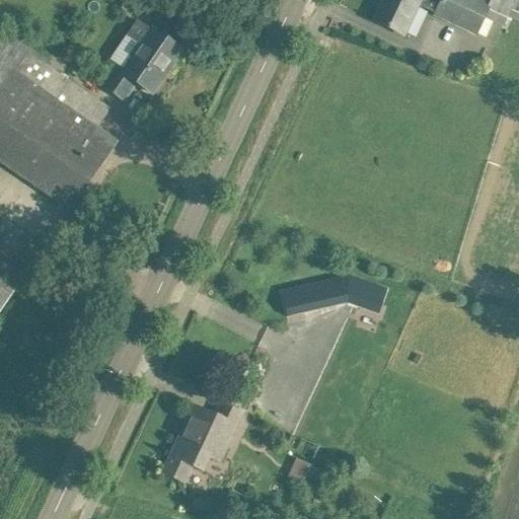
[(382,0),(373,21),(402,34),(417,5),(432,13),(431,15),(475,36),(484,18),(503,27),(515,0),(489,0),(486,6),(472,0),(382,0)]
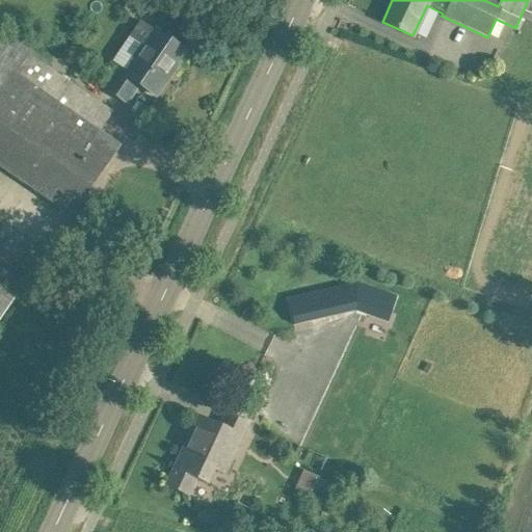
[(531,0),(528,0),(522,20),(531,23),(531,0)]
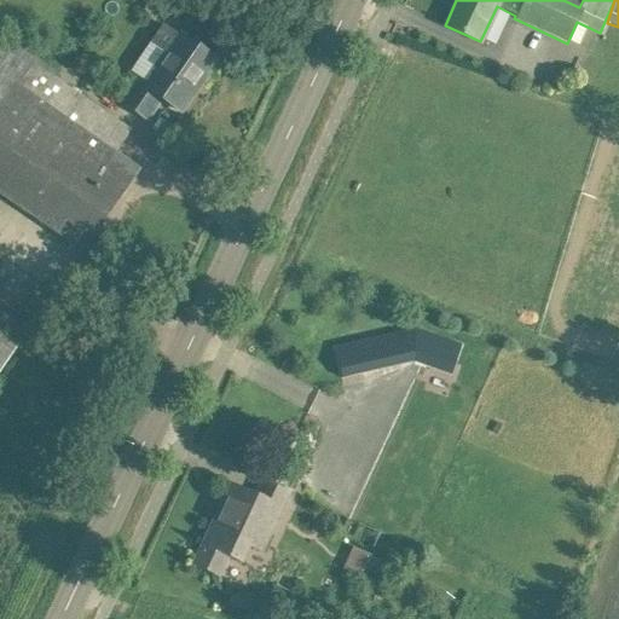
[(143,80),(140,85),(180,113),(215,61),(196,47),(175,33),(162,24),(149,42),(162,52),(143,80)]
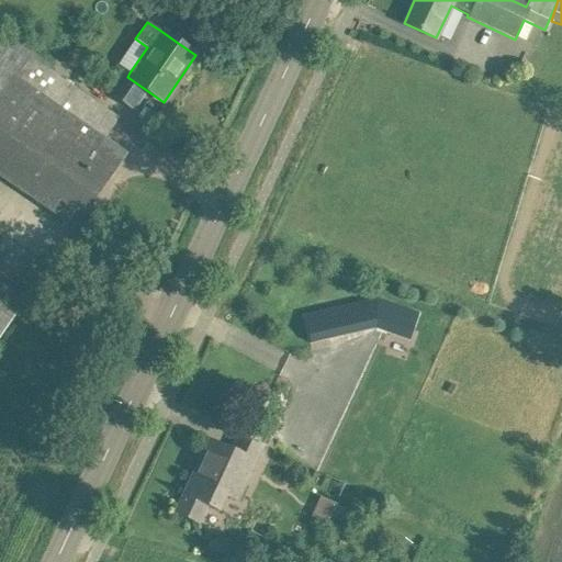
[(104,137),(117,117),(3,40),(0,44),(0,177),(75,228),(126,153),(104,137)]
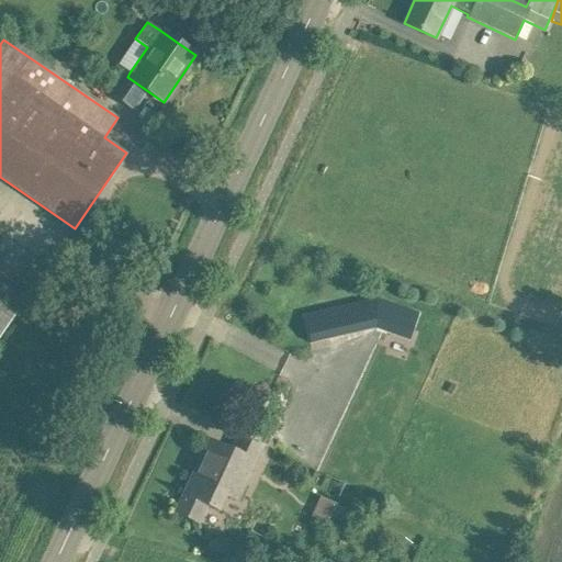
[(0,337),(29,295),(0,276),(0,337)]
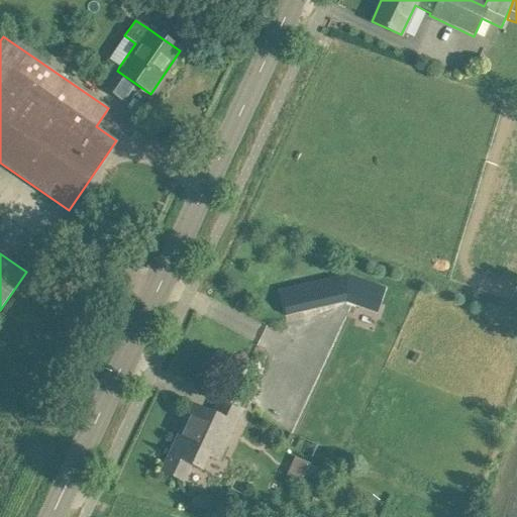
[(344,273),(322,278),(328,303),(345,299),(354,303),(376,310),(384,287),(365,281),(344,273)]
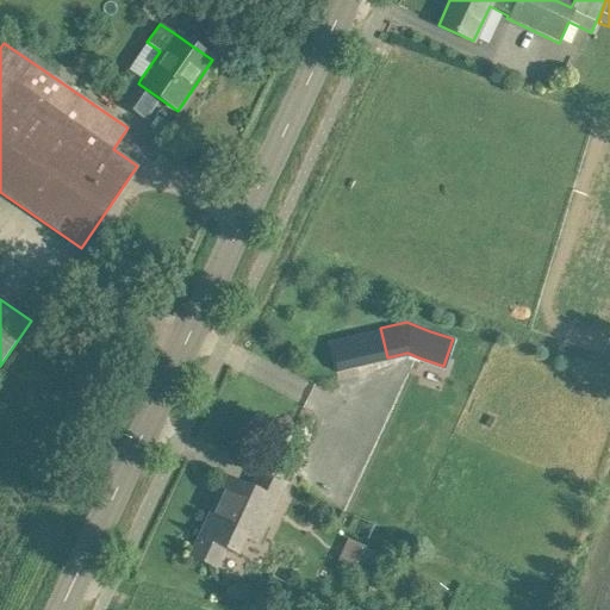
[(363,332),(328,340),(329,343),(335,369),(369,361),(363,332)]
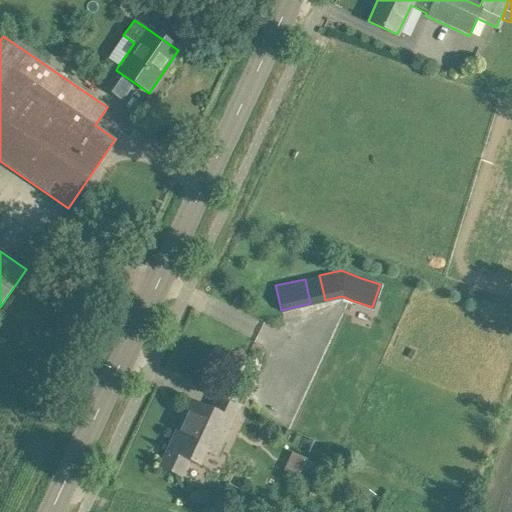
[(191,401),(168,450),(168,451),(160,467),(179,475),(186,459),(198,465),(205,451),(218,457),(241,408),(217,396),(211,410),(191,401)]
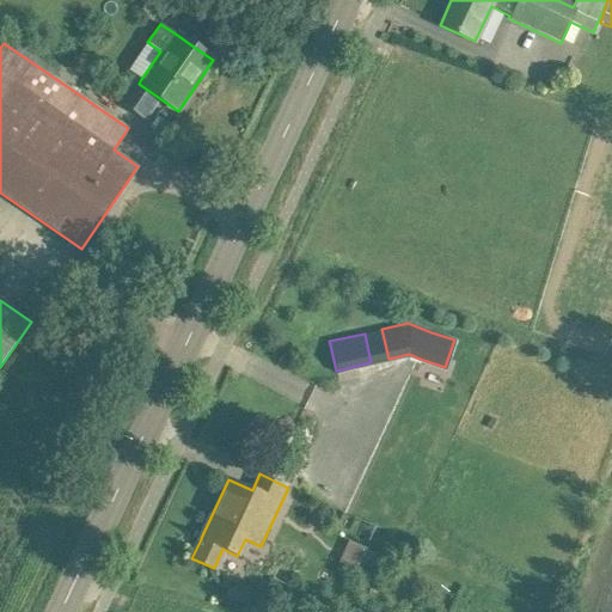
[(347,540),(340,563),(357,568),(365,546),(347,540)]
